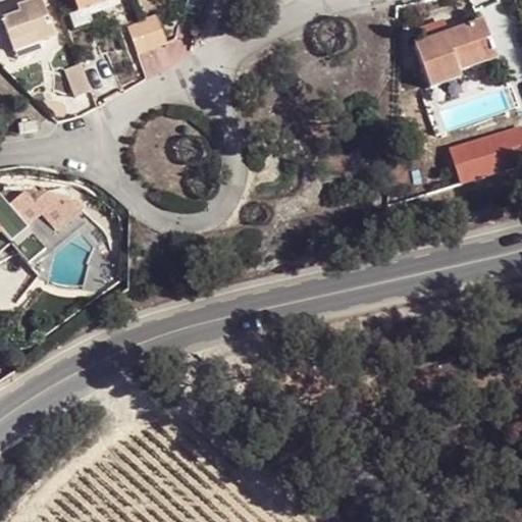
[(29,38),(32,44),(56,37),(42,0),(35,0),(17,5),(19,12),(1,18),(10,44),(29,38)]
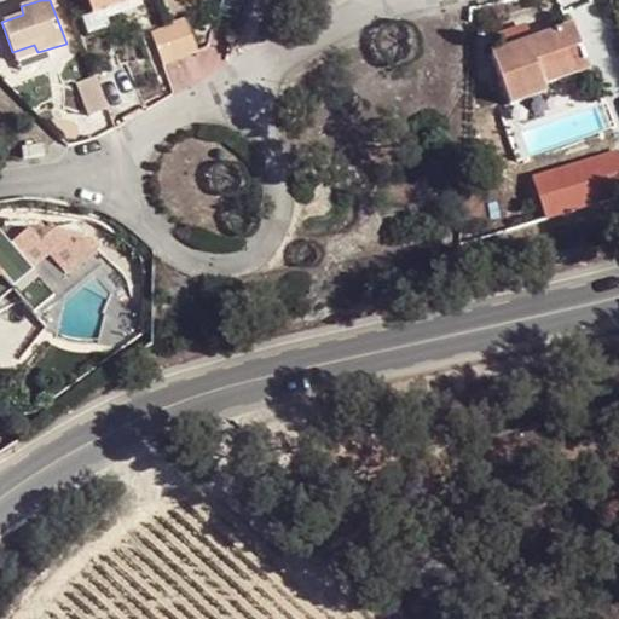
[(127,0),(88,0),(93,12),(127,0)]
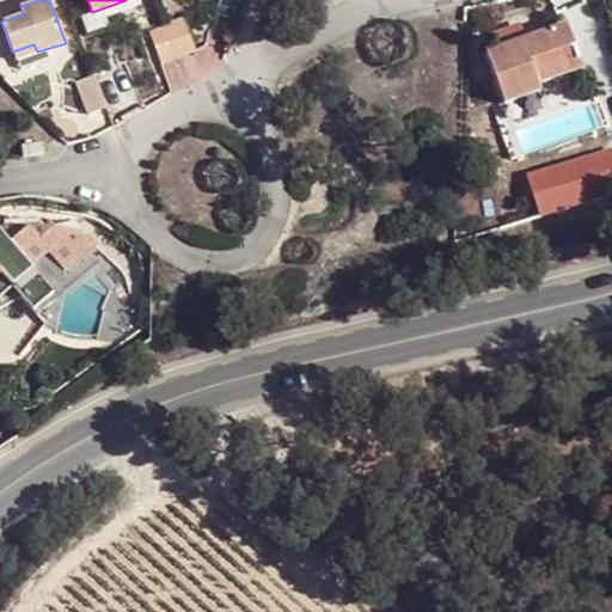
[(167,26),(178,56),(195,50),(183,16),(165,22),(167,26)]
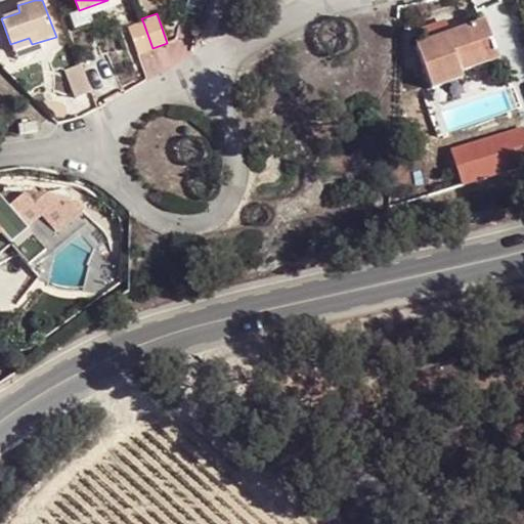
[(448,34),(430,40),(417,44),(432,89),(463,78),(461,70),(456,60),(495,46),(485,20),(448,34)]
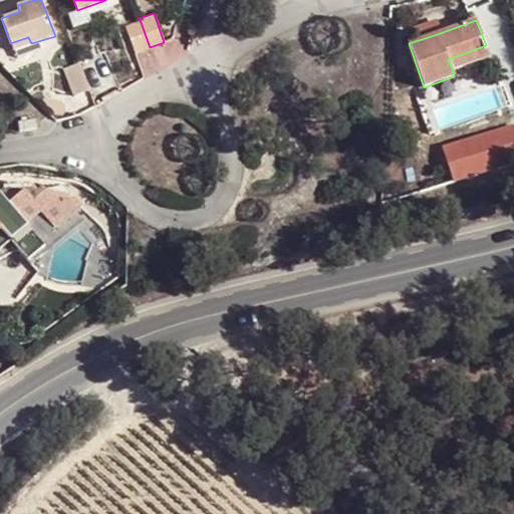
[(417,26),(422,39),(440,33),(435,20),(417,26)]
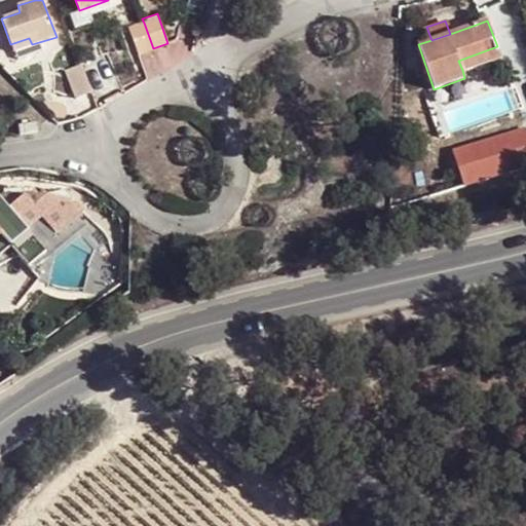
[(137,54),(153,48),(144,23),(127,28),(137,54)]
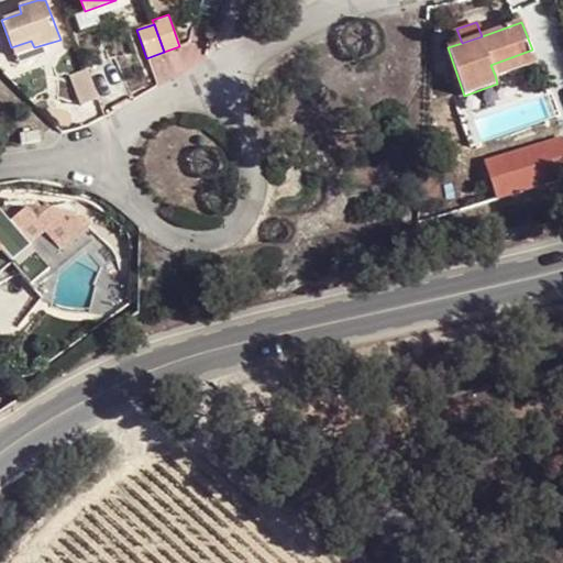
[(13,54),(34,47),(31,41),(11,47),(13,54)]
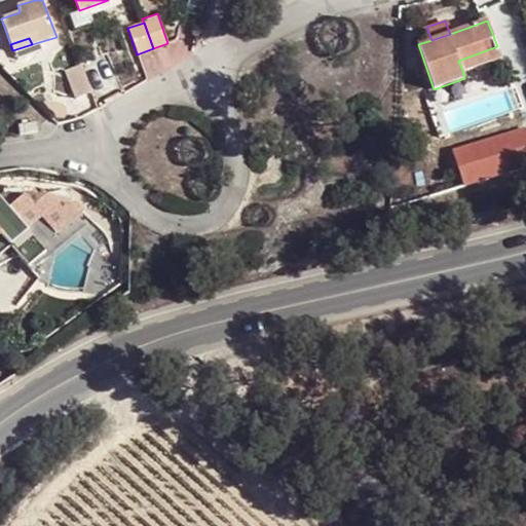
[(500,58),(497,46),(458,61),(462,70),(500,58)]
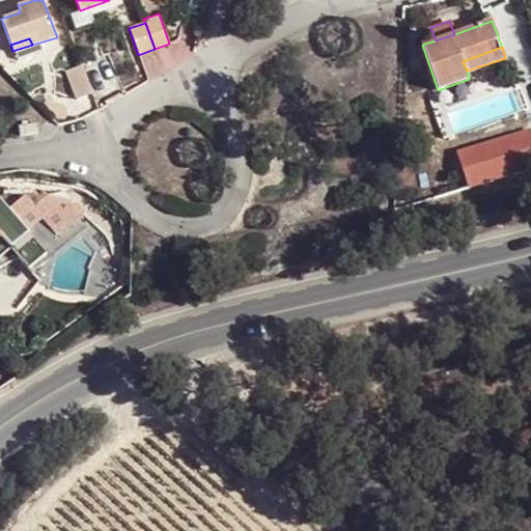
[(77,99),(93,92),(83,65),(65,71),(77,99)]
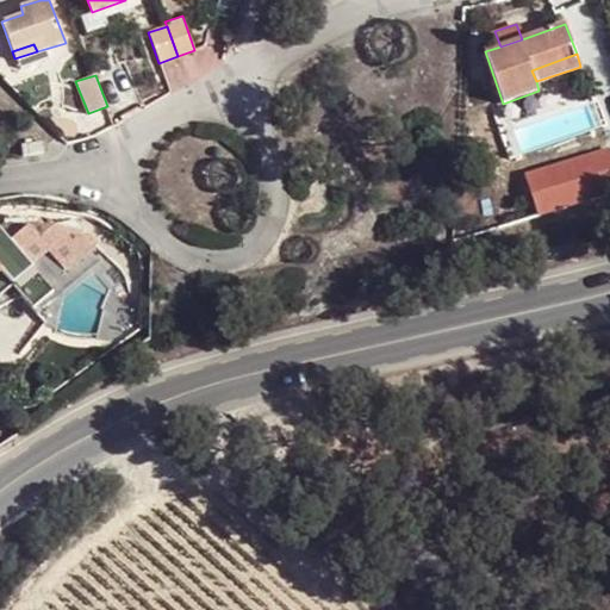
[(22,145),(23,157),(44,154),(42,142),(22,145)]
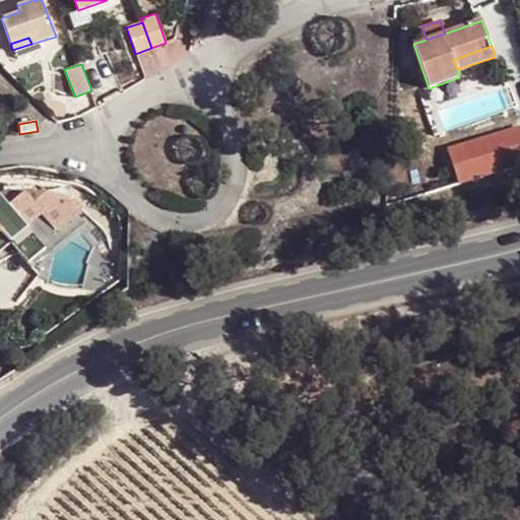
[(388,159),(388,185),(404,185),(405,160),(388,159)]
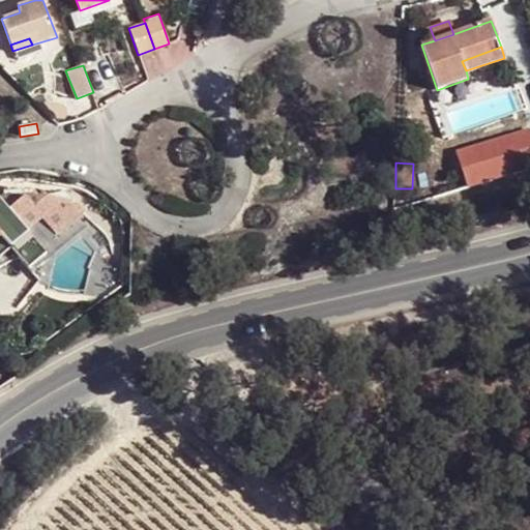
[(38,211),(58,234),(86,209),(79,202),(48,195),(1,192),(0,193),(0,234),(9,245),(28,229),(24,225),(38,211)]
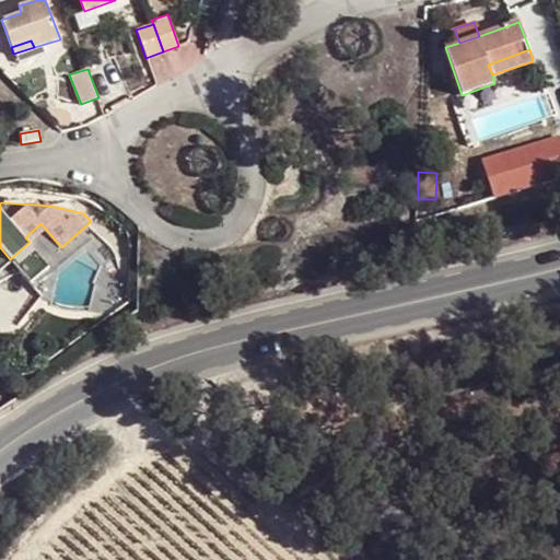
[(61,247),(41,223),(25,237),(30,242),(46,260),(61,247)]
